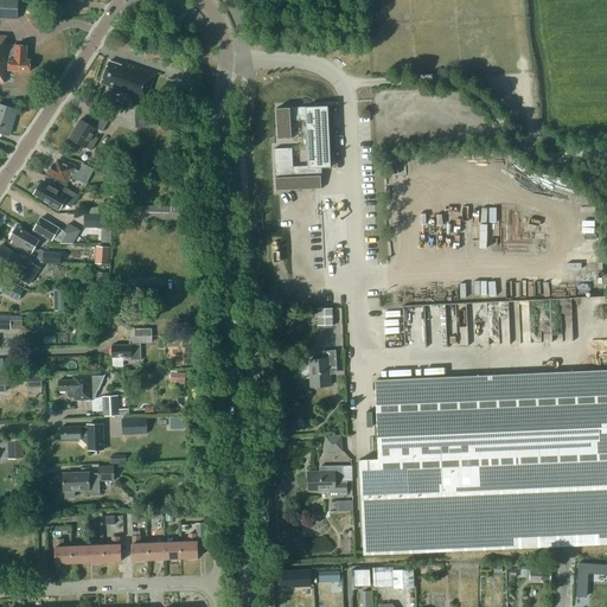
[(0,0),(0,17),(18,19),(18,0),(0,0)]
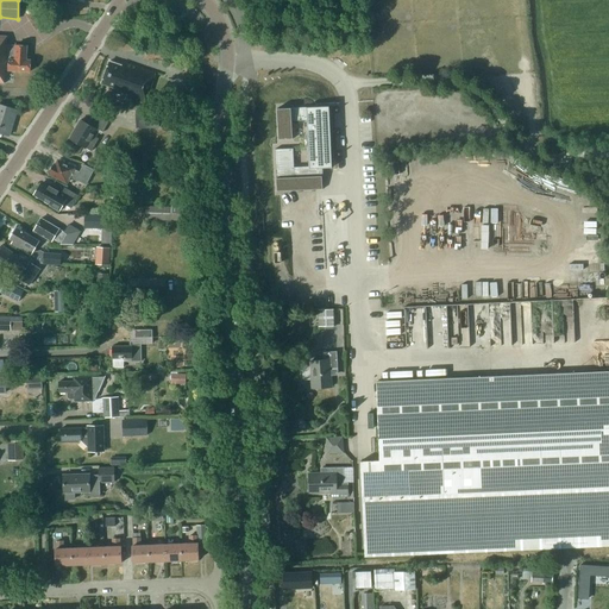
[(30,71),(31,60),(27,60),(27,45),(7,44),(8,36),(0,35),(0,82),(5,83),(6,70),(30,71)]
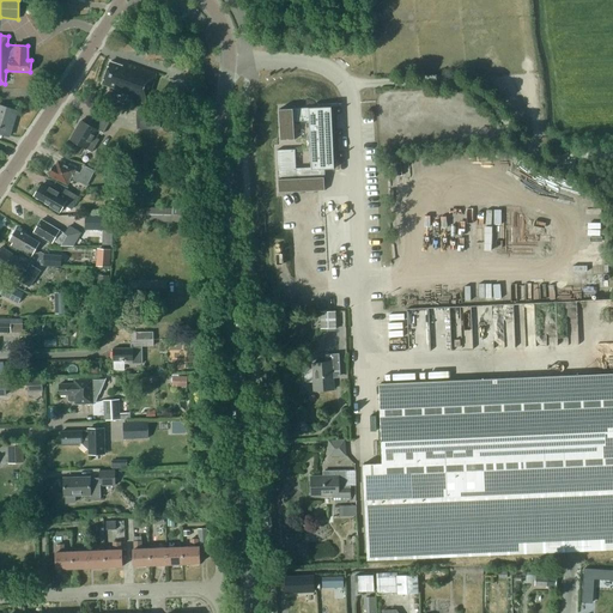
[(164,60),(163,50),(145,50),(145,59),(158,58),(158,60),(164,60)]
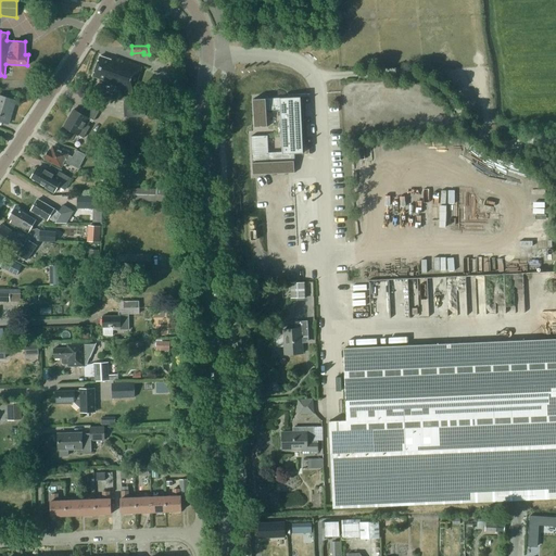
[(131,93),(135,84),(136,84),(141,66),(113,58),(112,60),(100,57),(93,76),(105,80),(104,84),(131,93)]
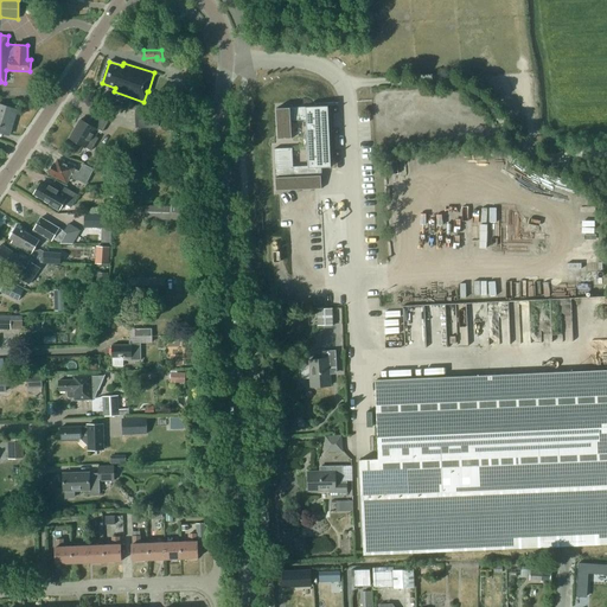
[(187,88),(171,88),(168,89),(168,101),(189,100),(187,88)]
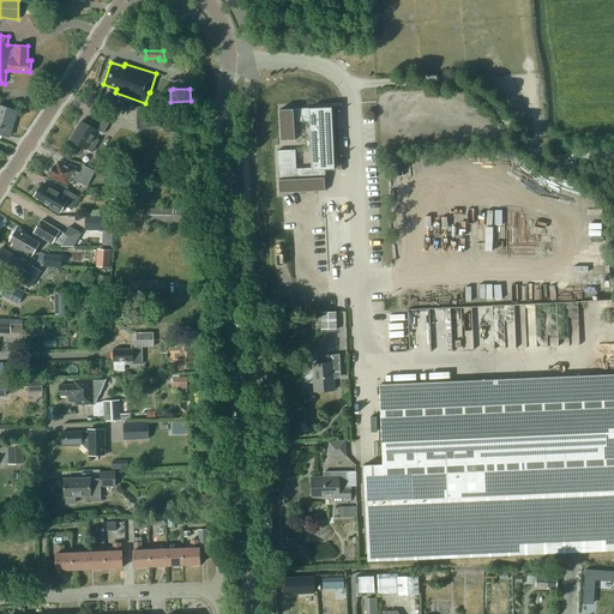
[(0,133),(10,137),(17,110),(0,104),(0,133)]
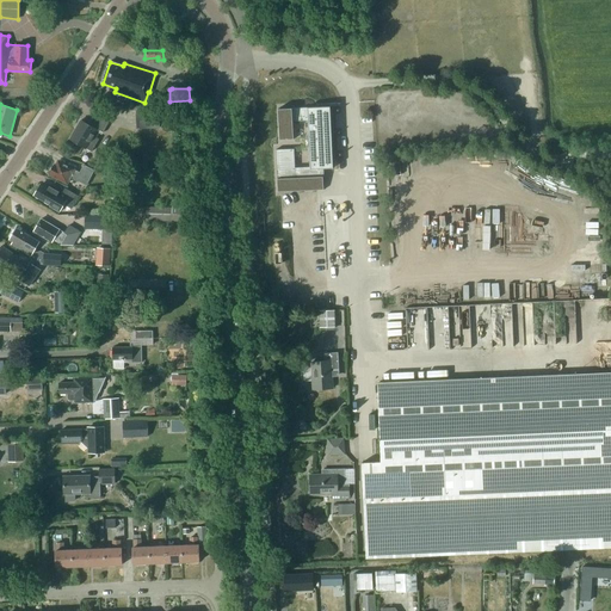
[(278,109),(279,140),(294,140),(292,122),(302,121),(304,167),(295,167),(294,149),(276,149),(278,192),(278,190),(322,187),(323,190),(323,177),(321,177),(321,167),(327,167),(325,106),(278,109)]
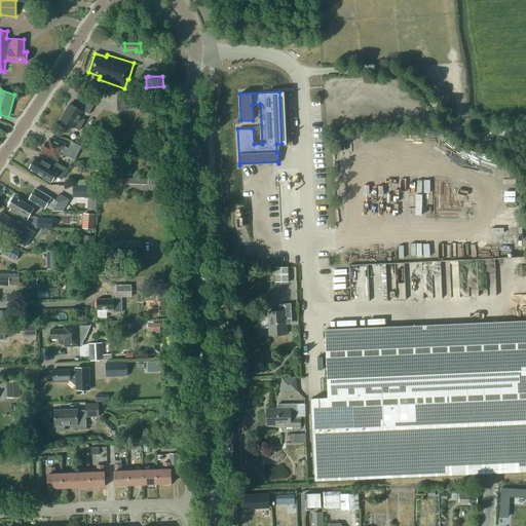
[(139,97),(139,95),(117,95),(117,111),(138,111),(138,109),(146,109),(146,97),(139,97)]
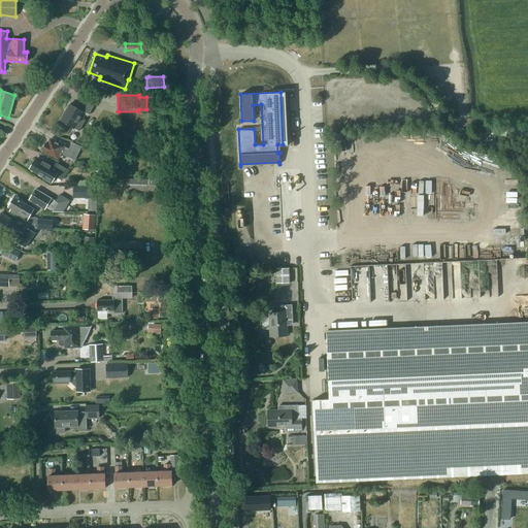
[(79,131),(86,121),(85,120),(88,113),(89,114),(95,105),(81,98),(76,107),(70,104),(61,120),(79,131)]
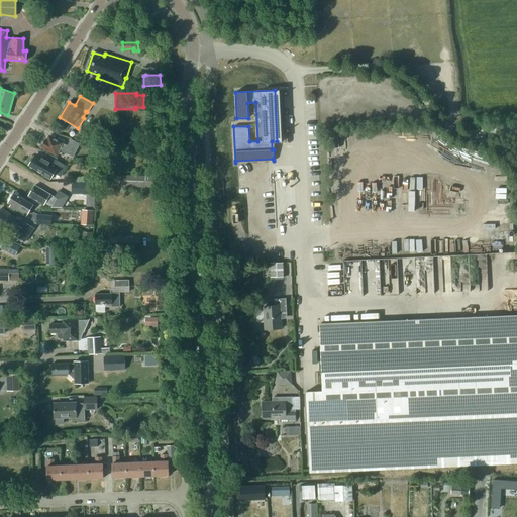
[(60,150),(73,158),(80,143),(71,139),(68,145),(62,142),(61,140),(60,139),(57,140),(49,136),(47,140),(46,139),(45,141),(43,141),(41,145),(42,147),(41,148),(57,156),(60,150)]
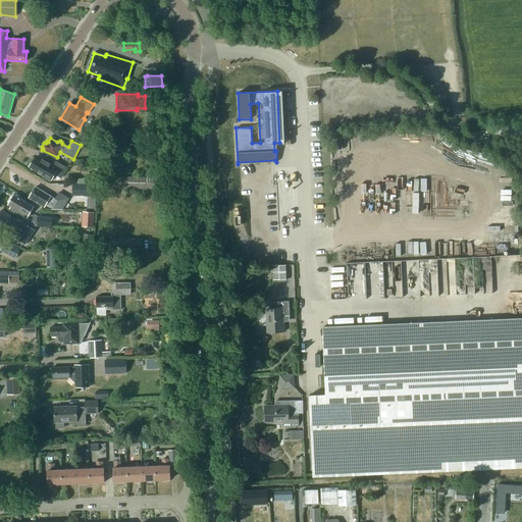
[(119,151),(119,141),(106,141),(106,151),(119,151)]
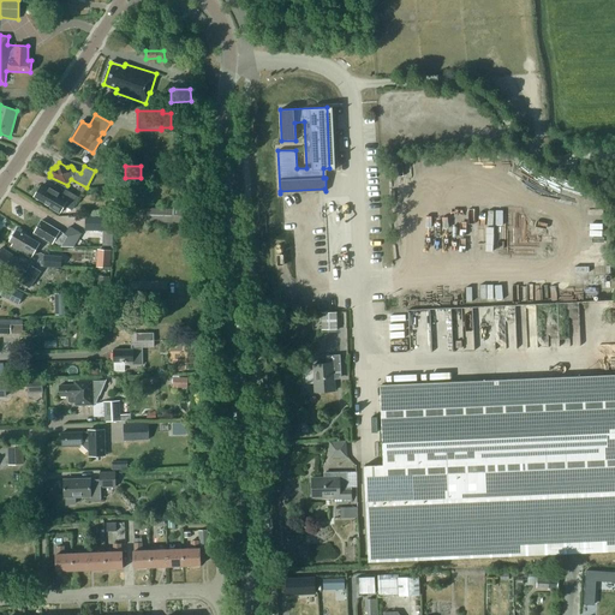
[(154,173),(144,172),(144,181),(154,181),(154,173)]
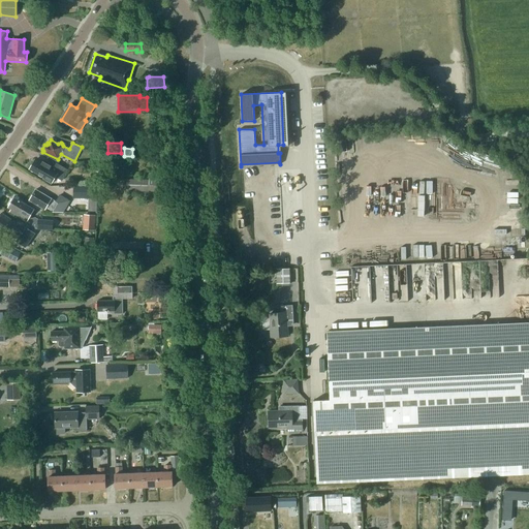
[(61,181),(68,169),(56,162),(53,167),(43,161),(41,163),(35,160),(30,168),(44,178),(43,179),(52,184),(56,177),(61,181)]
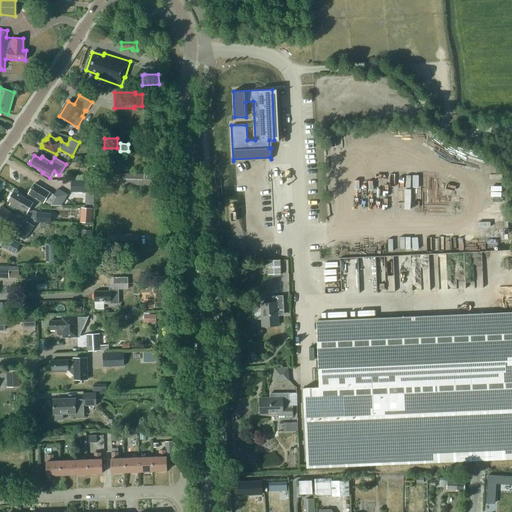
[(121,173),(120,185),(157,186),(157,174),(121,173)]
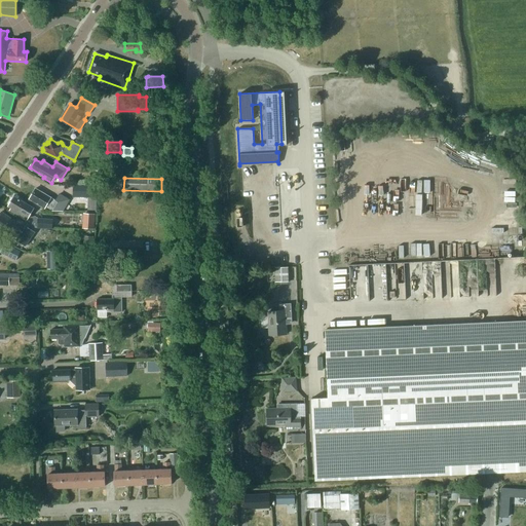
[(73,197),(88,197),(92,197),(92,185),(73,184),(73,197)]
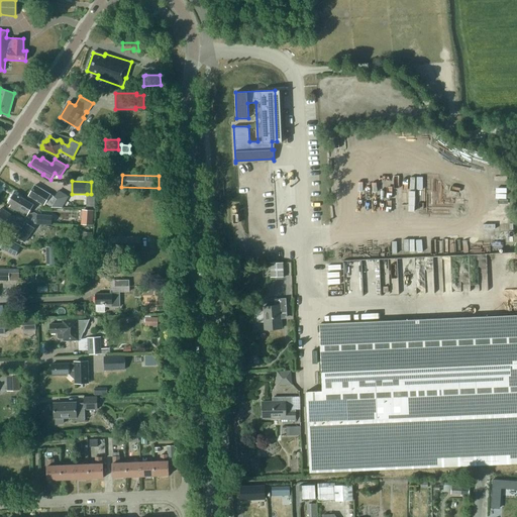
[(53,207),(53,206),(62,207),(68,196),(59,191),(55,197),(50,194),(35,185),(28,196),(44,205),(45,203),(53,207)]
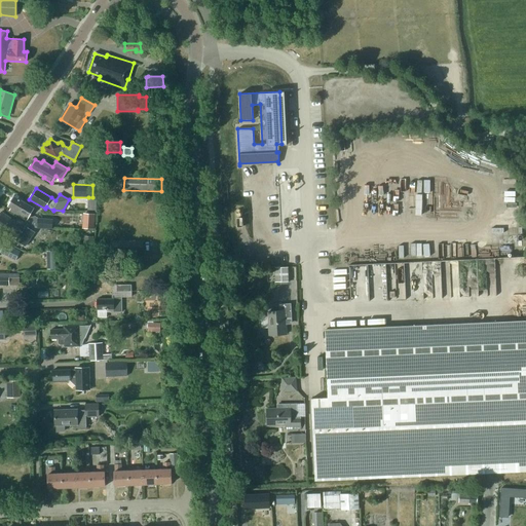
[(31,217),(29,217),(34,209),(14,196),(8,207),(11,208),(10,211),(26,220),(26,221),(36,227),(52,229),(53,219),(38,218),(36,216),(31,217)]
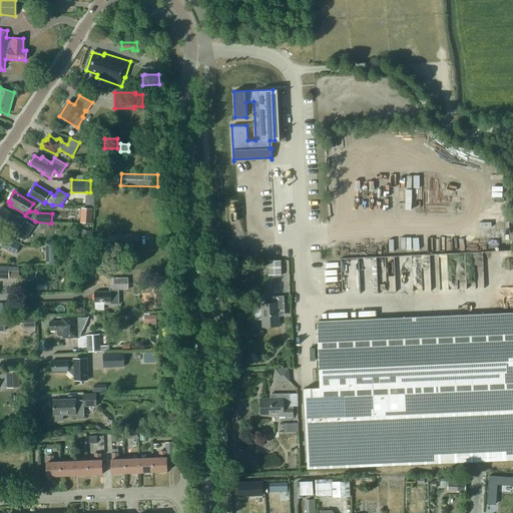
[(24,234),(30,225),(17,216),(2,206),(0,208),(0,220),(9,227),(12,223),(19,228),(18,230),(24,234)]
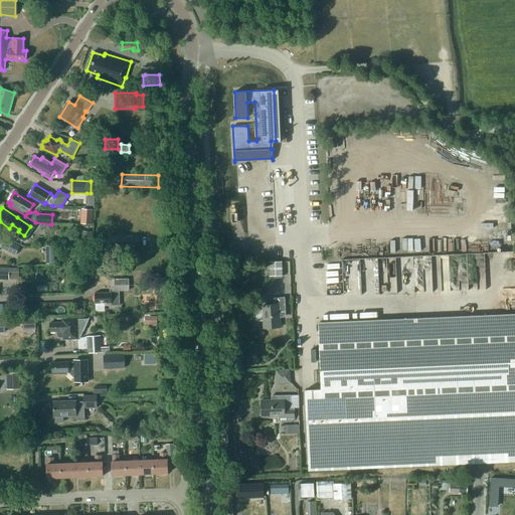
[(93,224),(93,209),(83,209),(82,223),(93,224)]
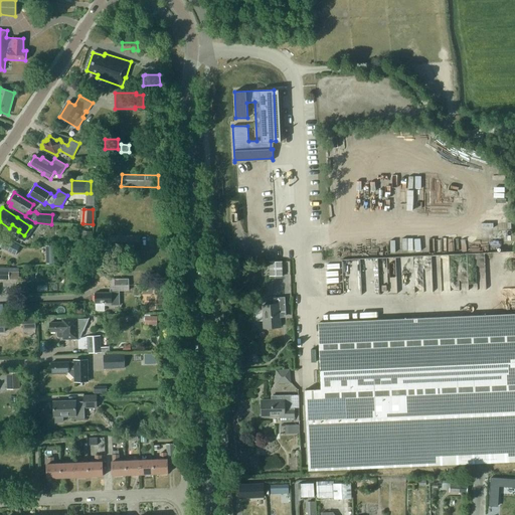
[(510,213),(496,214),(497,230),(511,229),(510,213)]
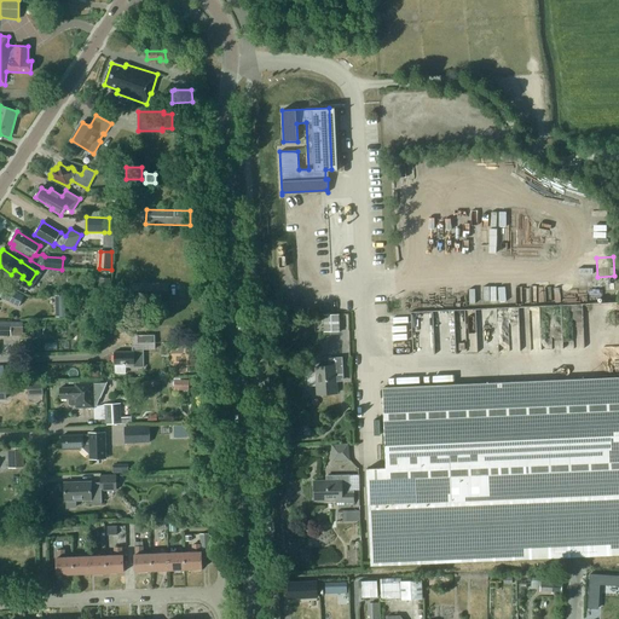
[(56,270),(42,270),(42,279),(55,279),(56,270)]
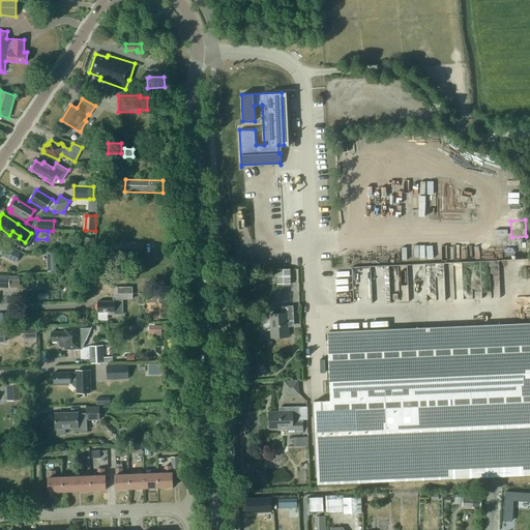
[(94,238),(85,238),(85,248),(93,248),(94,238)]
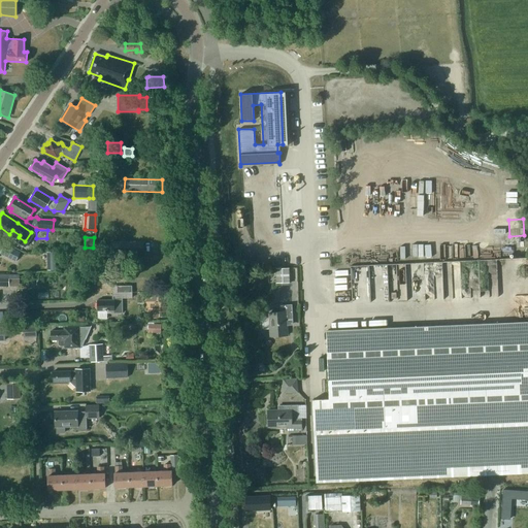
[(112,255),(143,255),(143,241),(112,241),(112,255)]
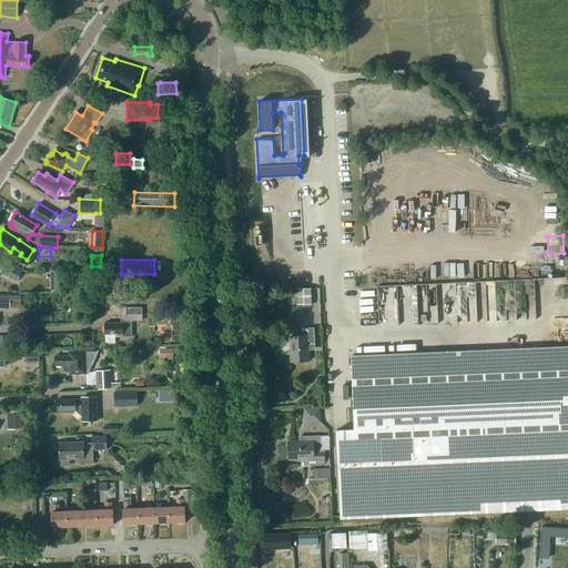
[(19,281),(23,273),(6,264),(1,272),(19,281)]
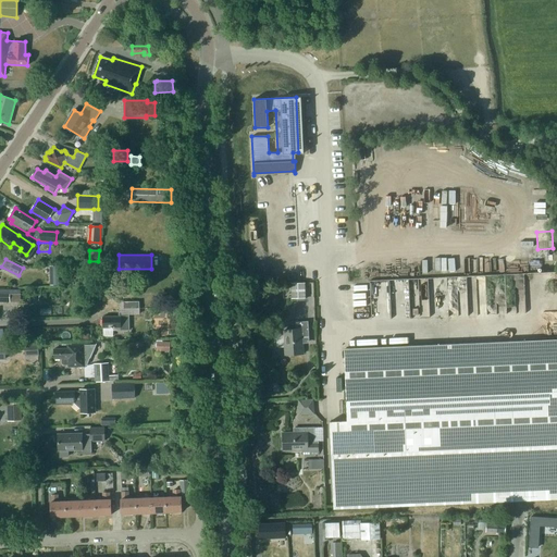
[(69,271),(61,273),(64,282),(72,279),(69,271)]
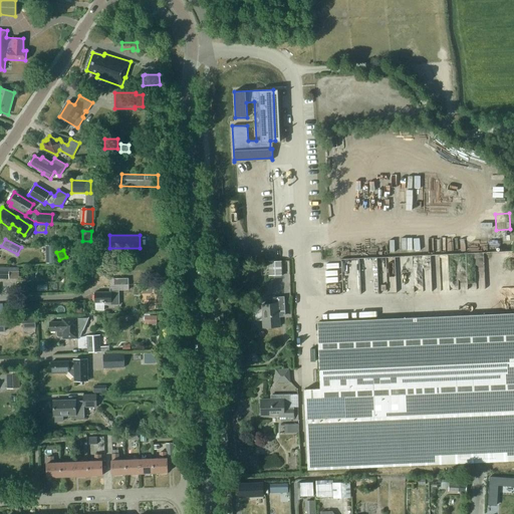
[(269,275),(281,275),(281,261),(269,261),(269,275)]
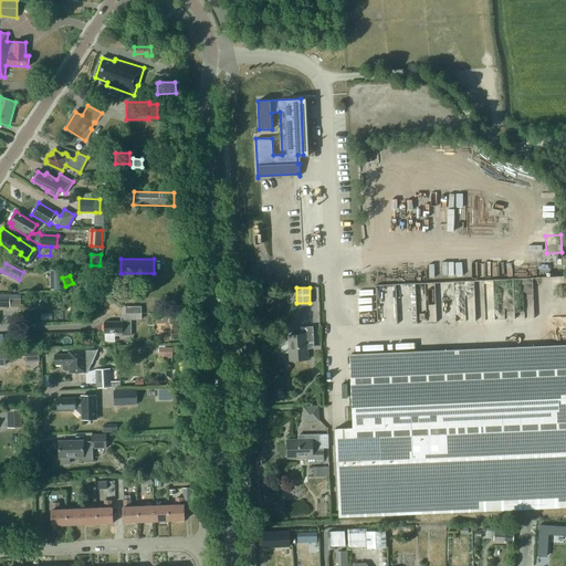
[(10,297),(0,297),(0,306),(10,307),(10,306),(10,297)]
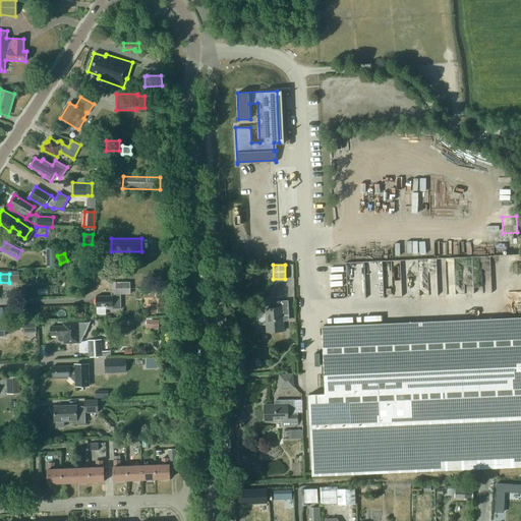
[(121,308),(121,293),(114,293),(114,292),(112,292),(112,296),(97,296),(97,306),(106,306),(106,308),(121,308)]
